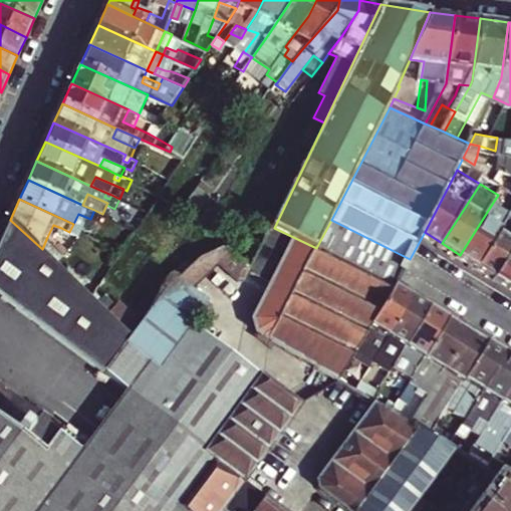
[(147,223),(153,214),(119,199),(114,209),(147,223)]
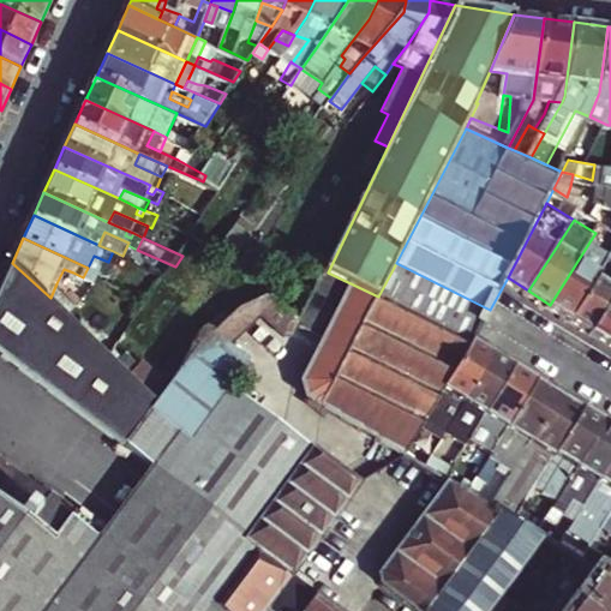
[(550,305),(573,318),(599,277),(610,261),(610,252),(591,240),(550,305)]
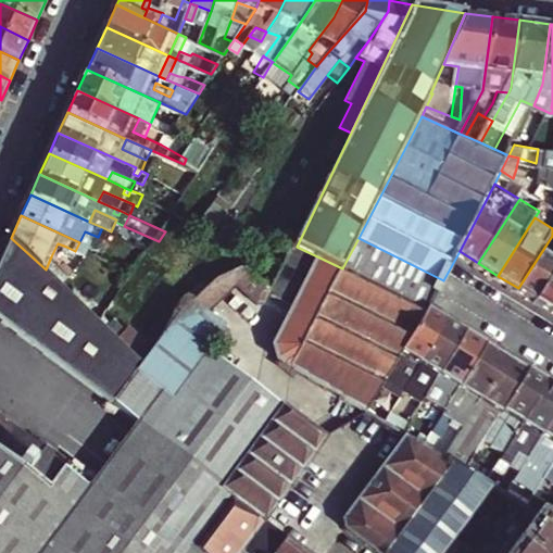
[(89,256),(91,252),(98,237),(85,231),(79,242),(75,251),(89,256)]
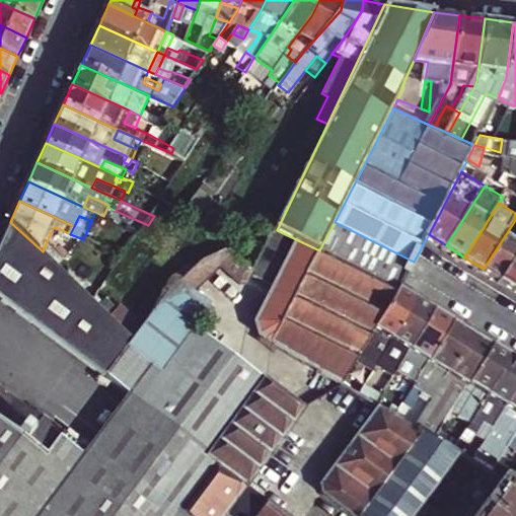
[(289,515),(248,486),(305,407),(192,325),(204,298),(182,285),(151,327),(141,342),(99,303),(43,251),(10,222),(0,243),(0,297),(7,303),(6,305),(127,397),(164,427),(120,489),(82,459),(60,442),(64,436),(0,386),(0,515),(289,515)]
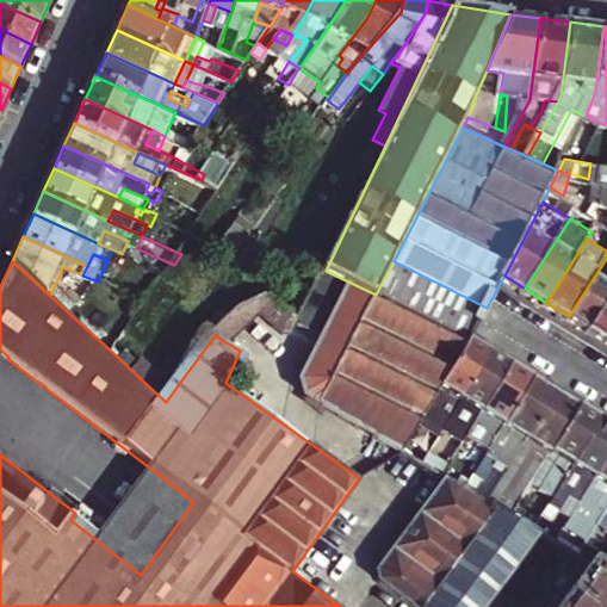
[(56,282),(66,286),(73,271),(63,267),(56,282)]
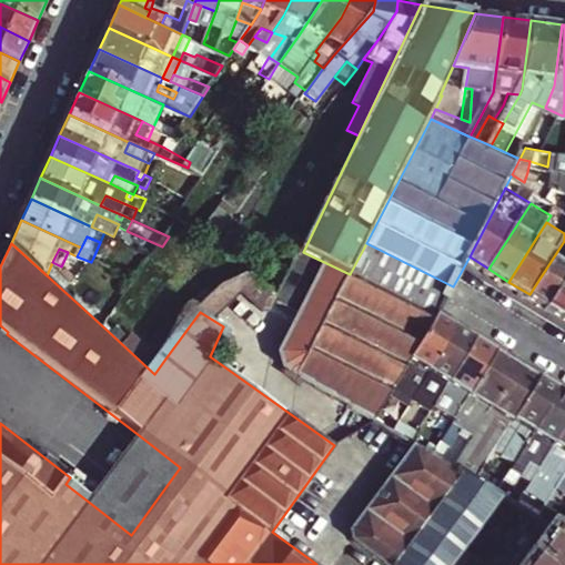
[(548,306),(563,283),(564,281),(564,263),(554,256),(530,294),(548,306)]
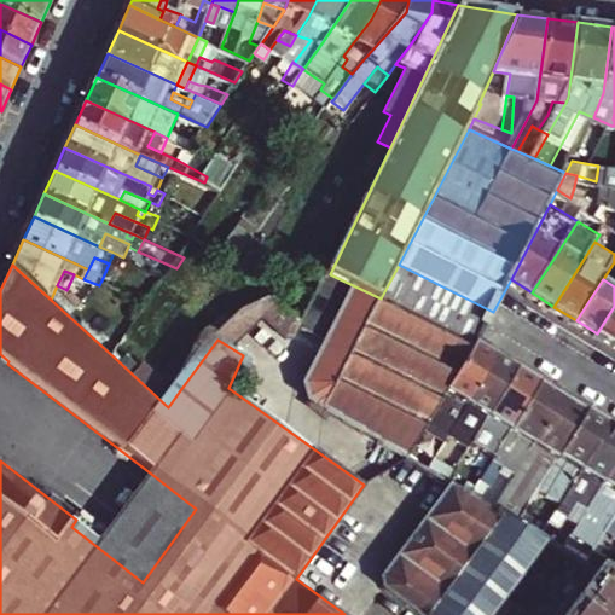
[(614,309),(613,308),(597,334),(614,344),(614,309)]
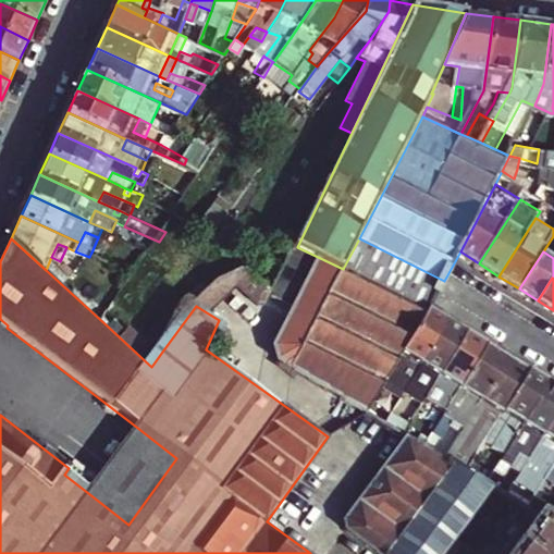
[(408,382),(420,362),(446,320),(429,309),(402,351),(390,371),(408,382)]
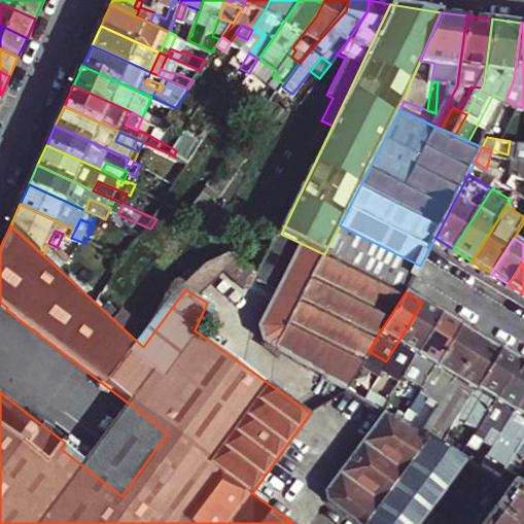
[(143,347),(153,333),(109,293),(101,308),(143,347)]
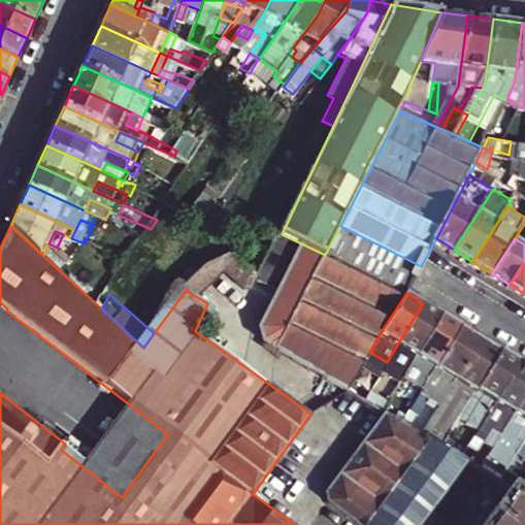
[(411,364),(417,354),(441,315),(423,303),(398,343),(387,362),(384,367),(394,373),(397,368),(405,373),(411,364)]
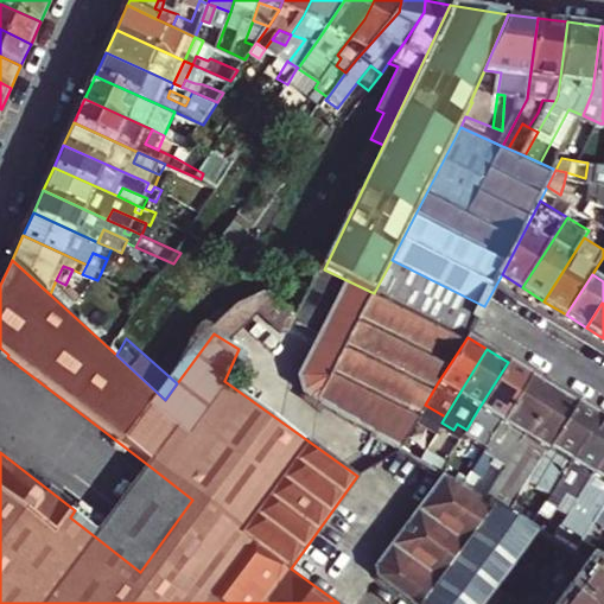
[(485,447),(487,446),(529,375),(508,362),(479,407),(472,419),(484,426),(475,442),(485,447)]
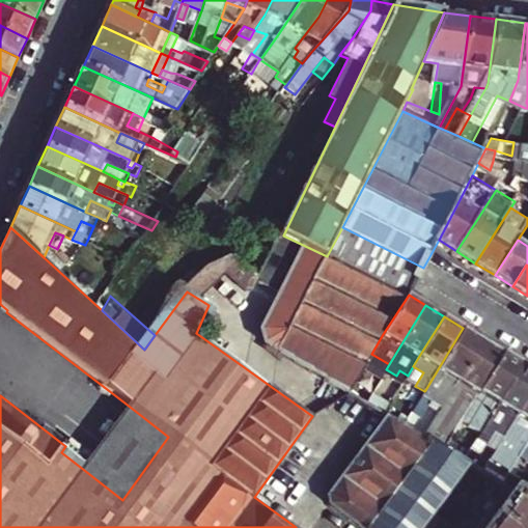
[(425,390),(445,401),(482,340),(463,328),(425,390)]
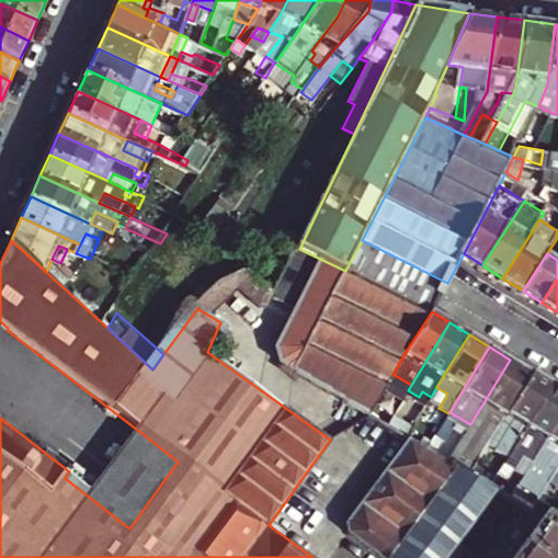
[(475,465),(507,413),(531,373),(510,360),(470,424),(447,462),(468,476),(475,465)]
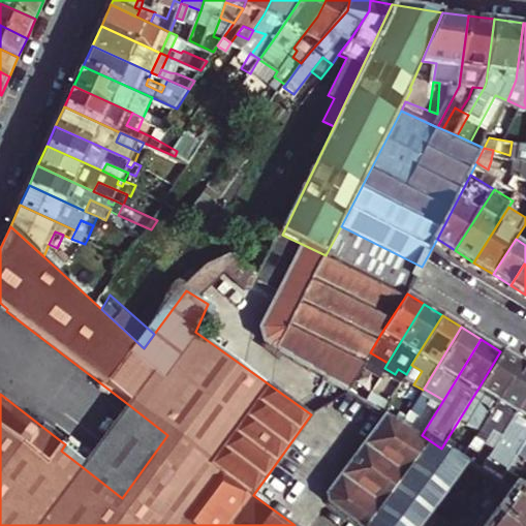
[(480,429),(497,402),(520,363),(500,351),(477,390),(485,395),(468,422),(480,429)]
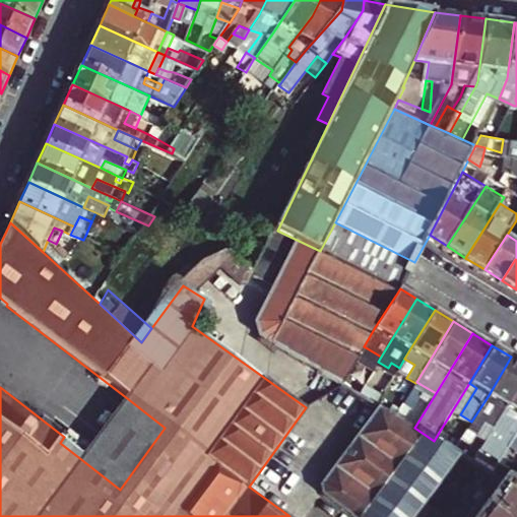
[(491,434),(507,406),(516,390),(516,360),(511,357),(489,395),(496,399),(479,427),(491,434)]
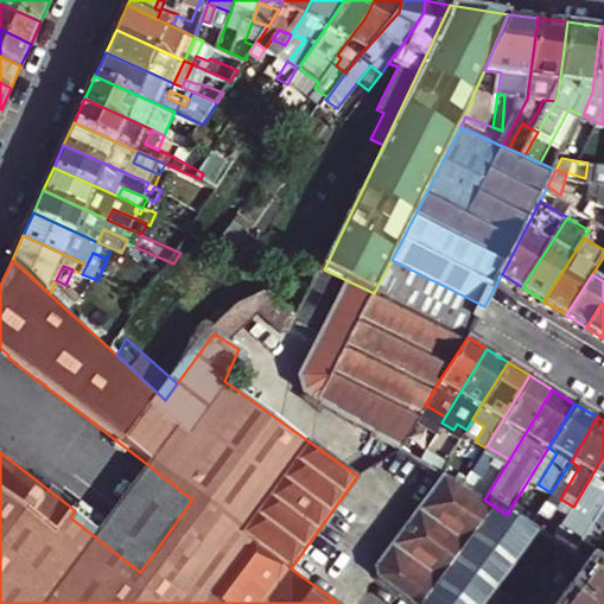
[(418,461),(439,474),(450,457),(428,444),(418,461)]
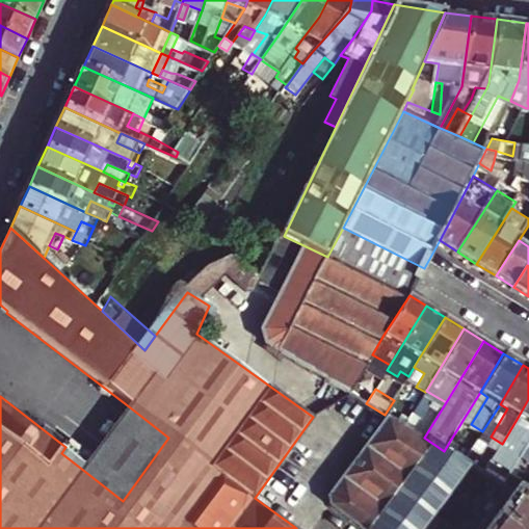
[(522,455),(528,443),(528,399),(519,416),(526,420),(509,447),(522,455)]
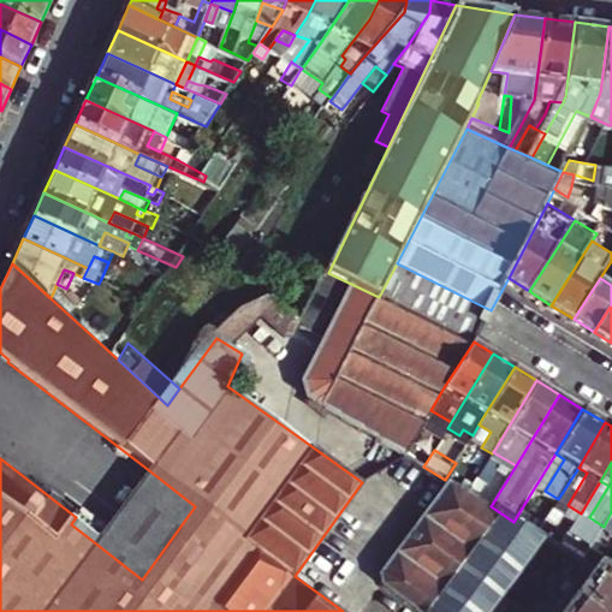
[(447,481),(468,493),(477,476),(456,463),(445,480),(447,481)]
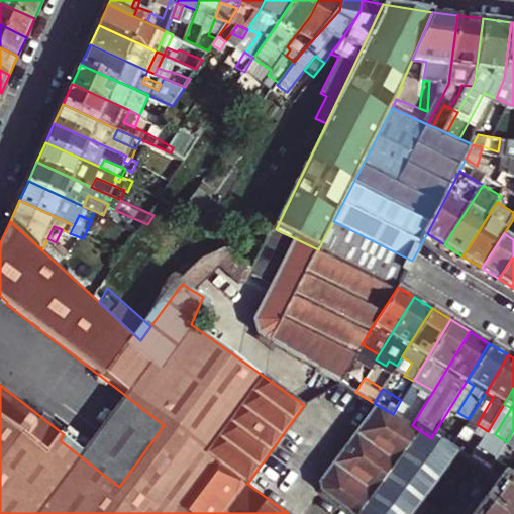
[(469,419),(477,424),(493,397),(486,393),(469,419)]
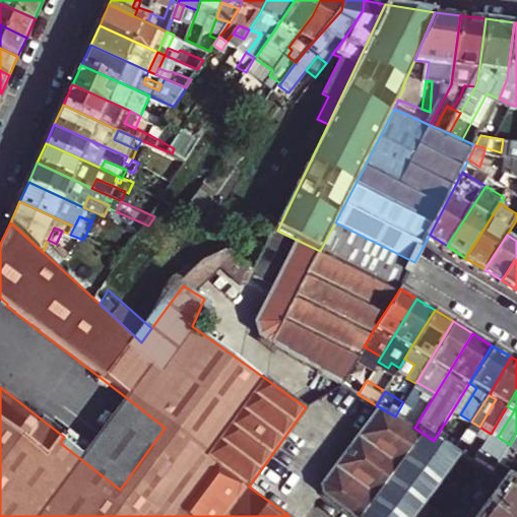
[(82,460),(120,490),(165,428),(127,398),(82,460)]
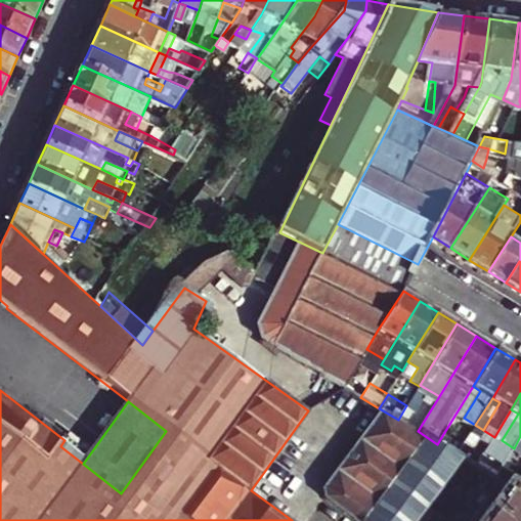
[(324,498),(355,520),(417,520),(441,489),(463,460),(457,456),(437,444),(418,431),(398,420),(381,409),(322,488),(324,498)]
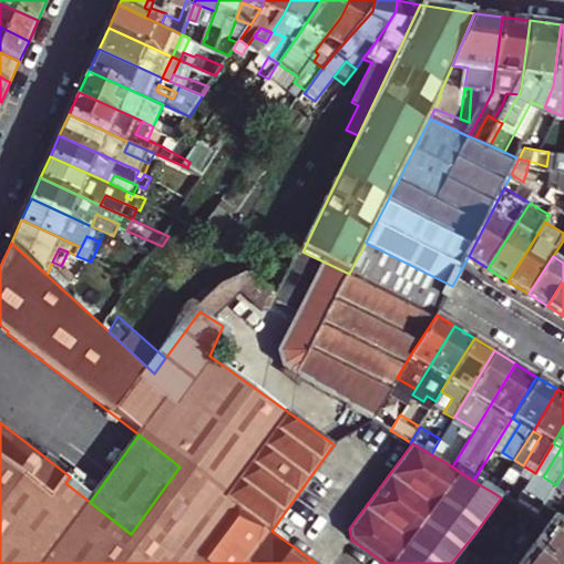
[(535,473),(543,477),(561,448),(553,443),(535,473)]
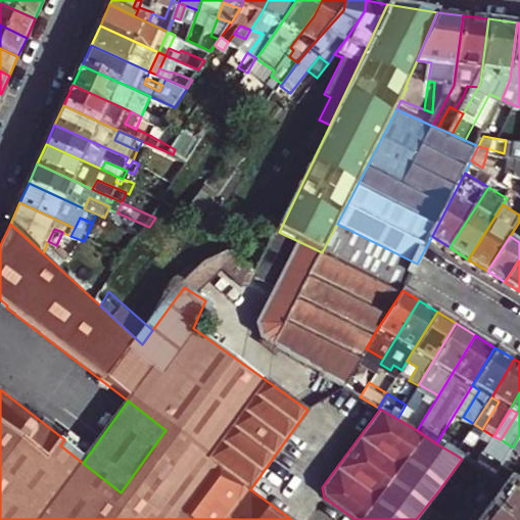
[(473,443),(484,451),(493,436),(482,429),(473,443)]
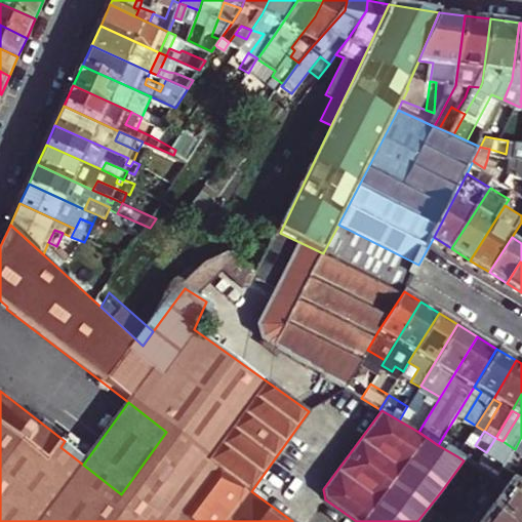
[(438,445),(457,456),(464,446),(444,435),(438,445)]
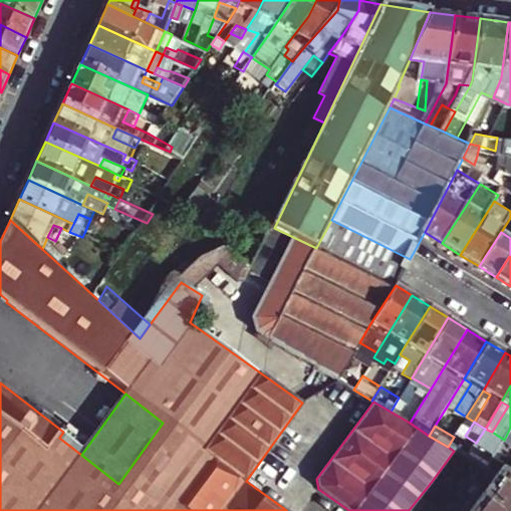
[(492,432),(483,447),(495,455),(504,440),(492,432)]
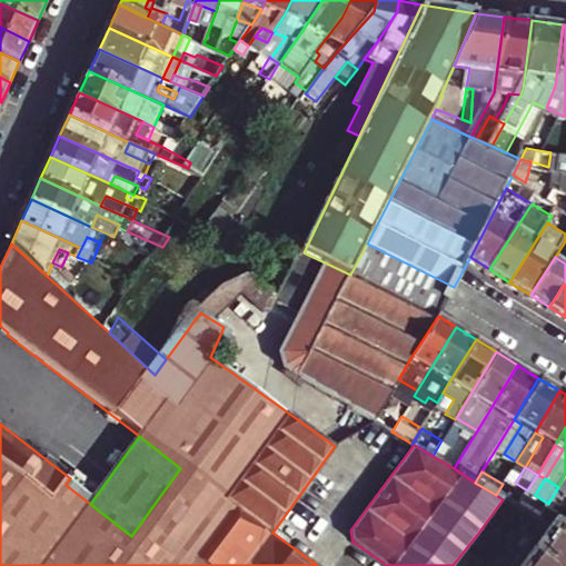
[(565,536),(558,533),(545,525),(519,560),(515,565),(565,565),(565,536)]
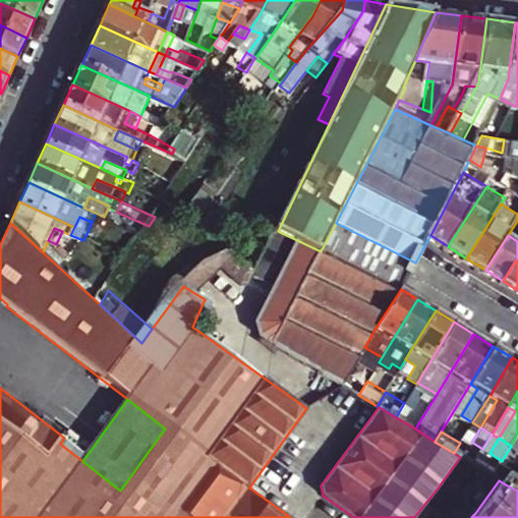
[(414,517),(471,517),(475,513),(439,486),(414,517)]
